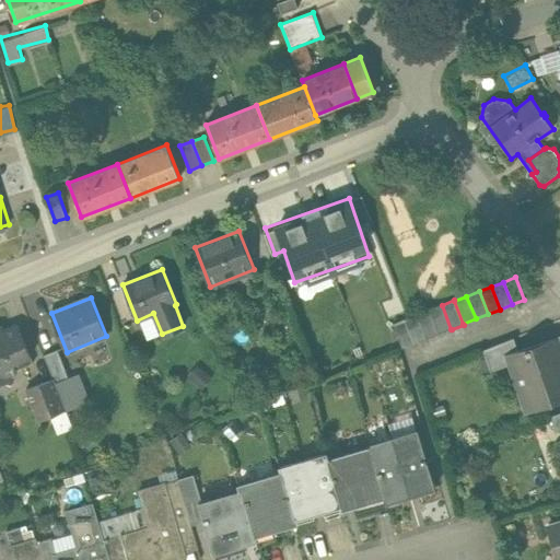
[(442,305),(430,310),(439,334),(451,329),(442,305)]
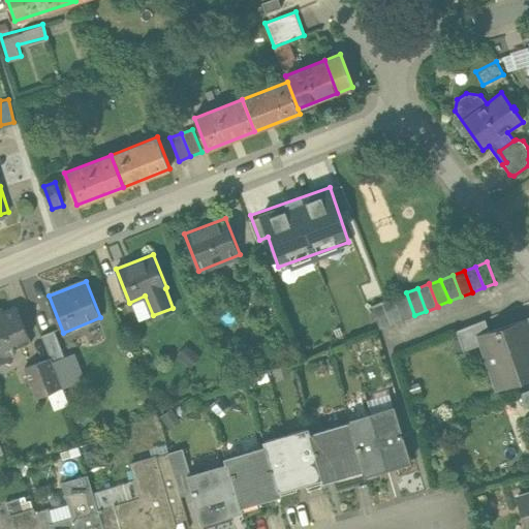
[(406,292),(394,297),(403,320),(414,315),(406,292)]
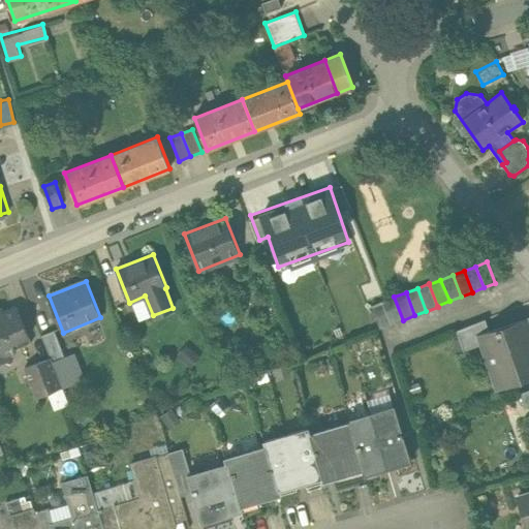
[(387,300),(382,302),(392,324),(403,320),(394,297),(387,300)]
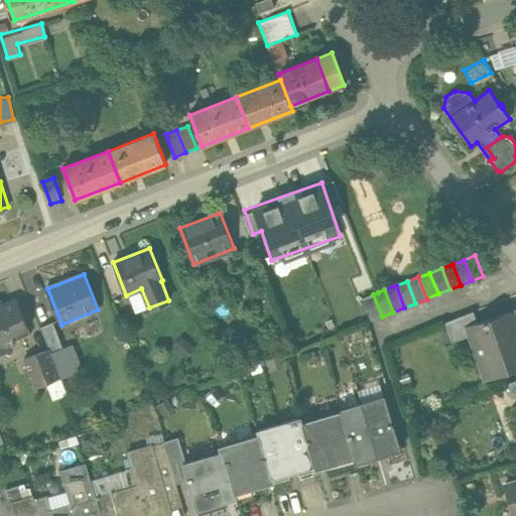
[(382,316),(373,294),(362,298),(371,320),(382,316)]
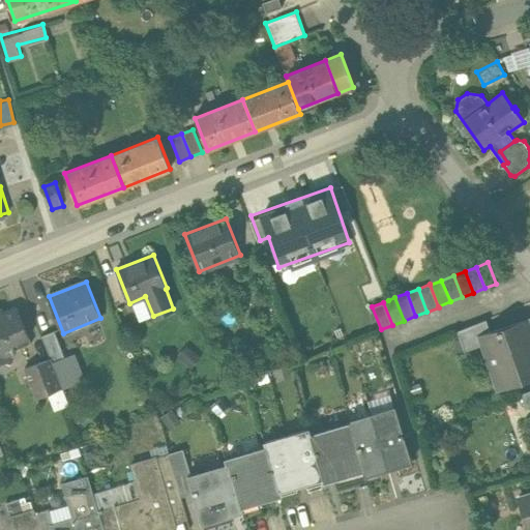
[(19,310),(0,317),(0,357),(16,351),(12,344),(28,337),(28,339),(30,339),(19,310)]
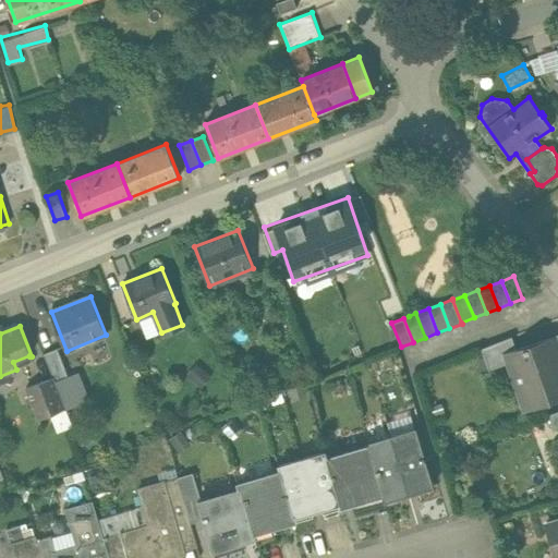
[(512,337),(482,349),(488,370),(510,363),(508,355),(518,352),(512,337)]
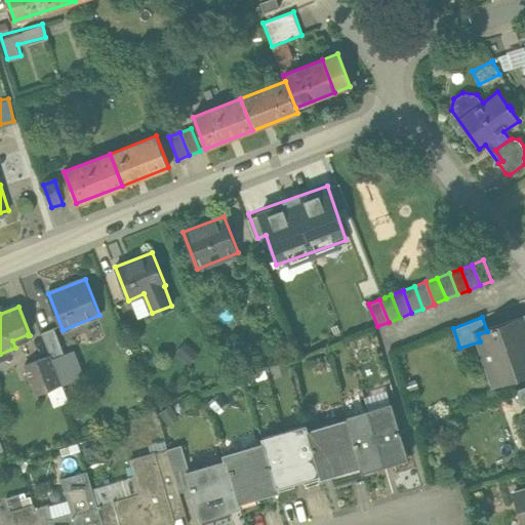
[(524,329),(521,320),(496,328),(496,327),(492,328),(492,329),(487,331),(478,334),(480,341),(494,382),(524,372),(524,329)]
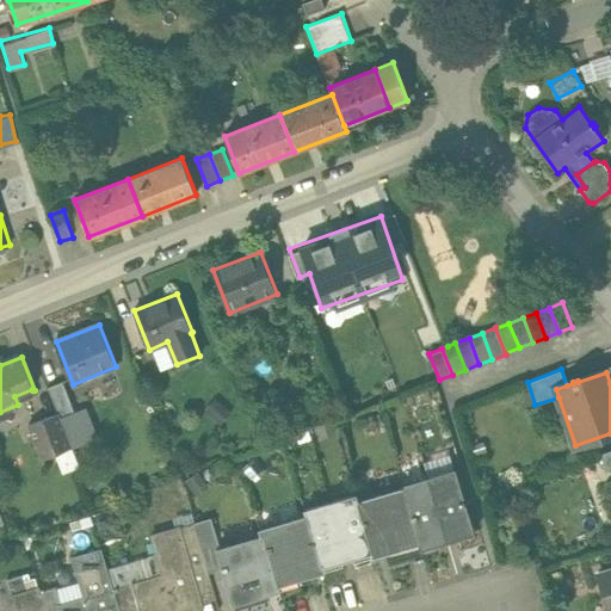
[(75,413),(63,382),(49,388),(59,414),(61,418),(75,413)]
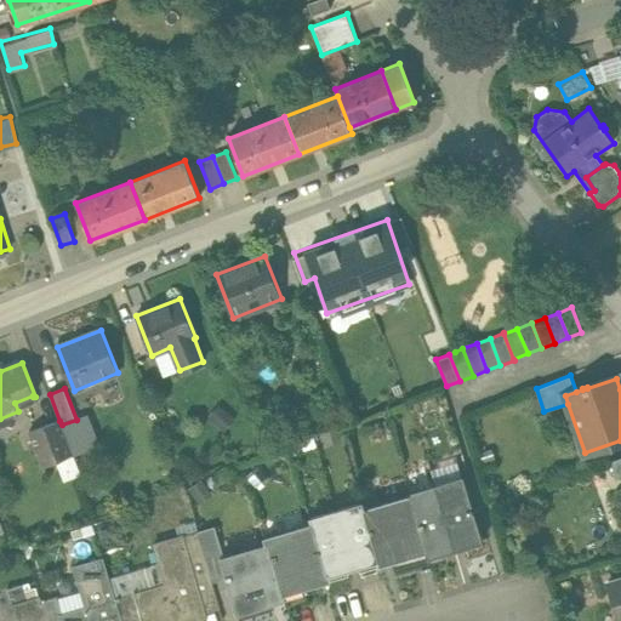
[(77,420),(62,425),(74,456),(101,445),(87,415),(77,420)]
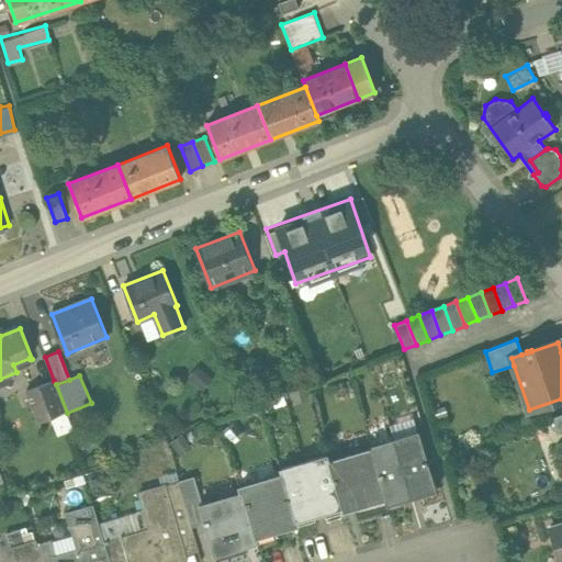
[(56,384),(54,381),(42,385),(55,417),(52,418),(58,436),(74,429),(67,413),(56,384)]
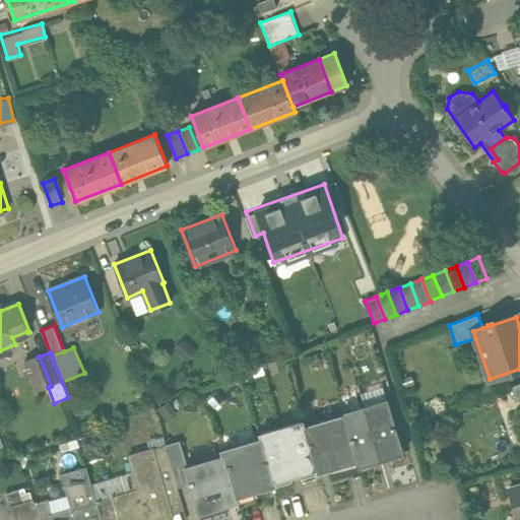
[(39,356),(25,363),(37,392),(48,387),(51,386),(39,356)]
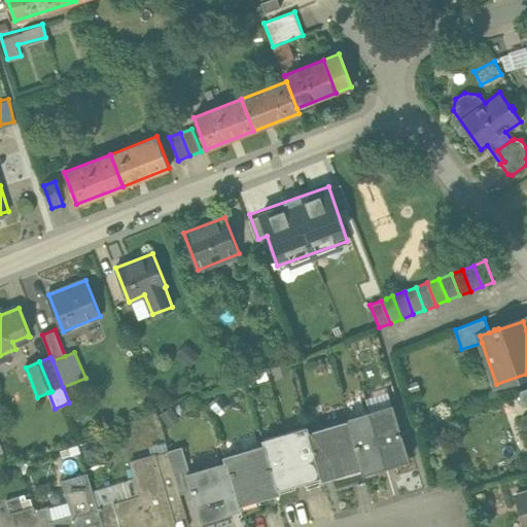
[(526,388),(518,392),(523,406),(526,403),(526,388)]
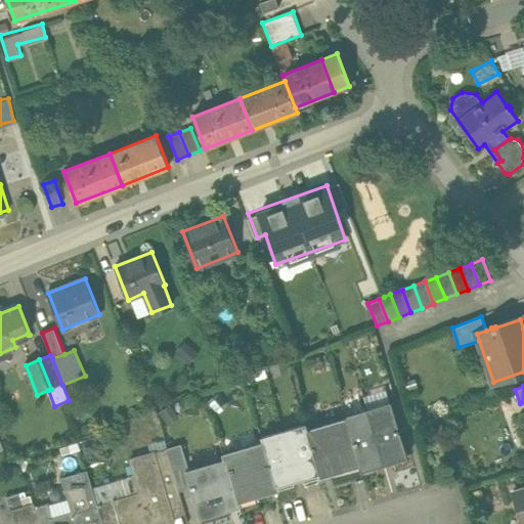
[(390,403),(367,410),(384,464),(406,457),(407,457),(391,402),(390,403)]
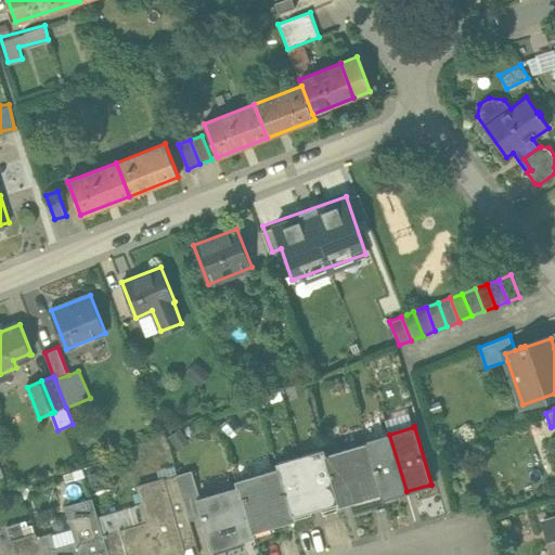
[(389,435),(366,441),(366,440),(365,441),(366,442),(381,493),(382,499),(383,499),(383,498),(407,491),(389,435)]
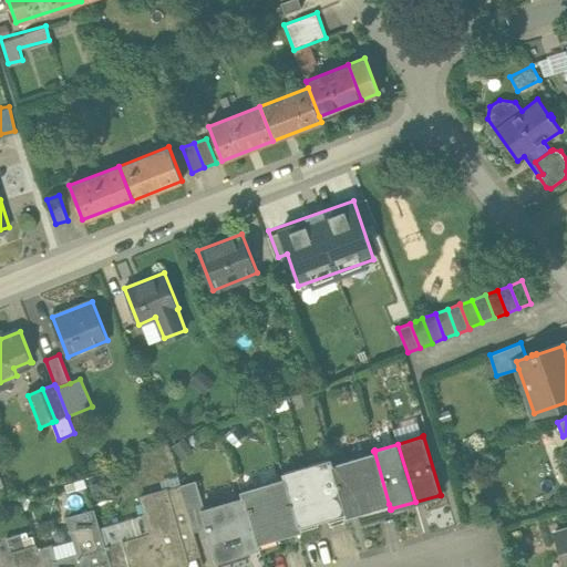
[(374,452),(332,465),(346,511),(344,511),(347,516),(359,513),(389,504),(374,452)]
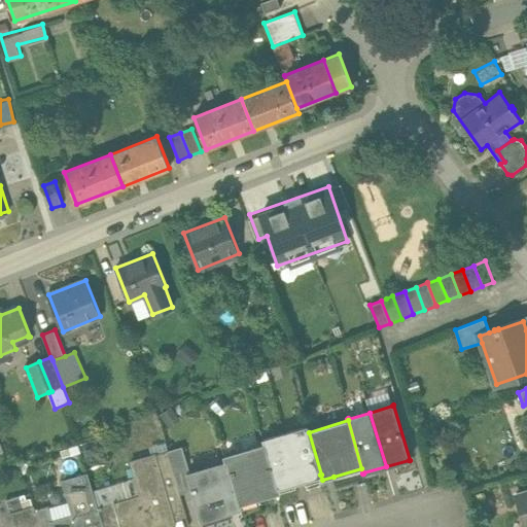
[(309,432),(307,426),(264,438),(262,438),(265,445),(277,487),(278,487),(320,475),(321,475),(309,432)]
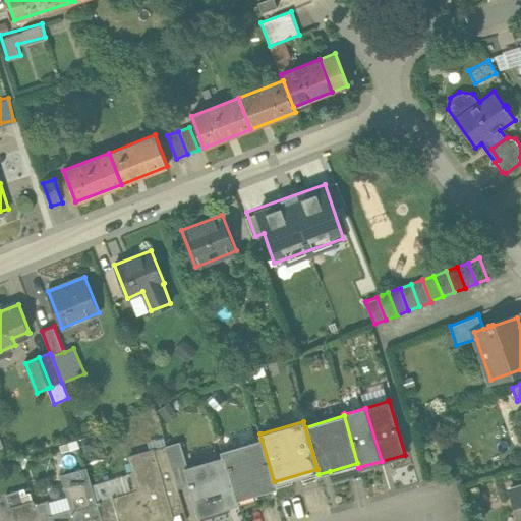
[(262,440),(223,451),(222,451),(224,456),(236,498),(237,498),(275,486),(275,487),(276,486),(275,481),(274,481),(262,440)]
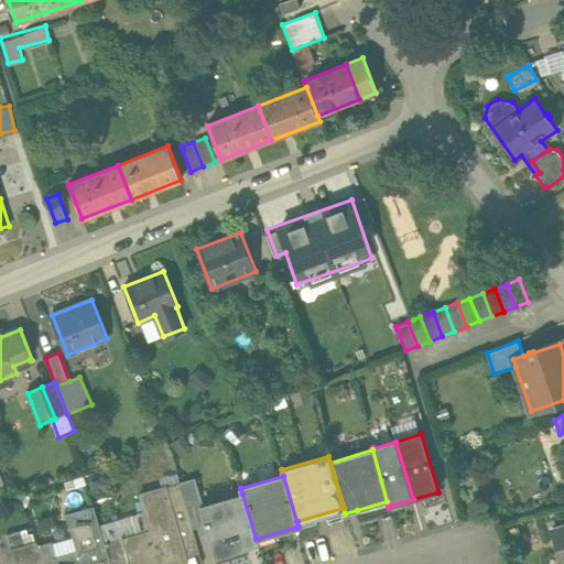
[(186,503),(199,499),(194,478),(180,483),(186,503)]
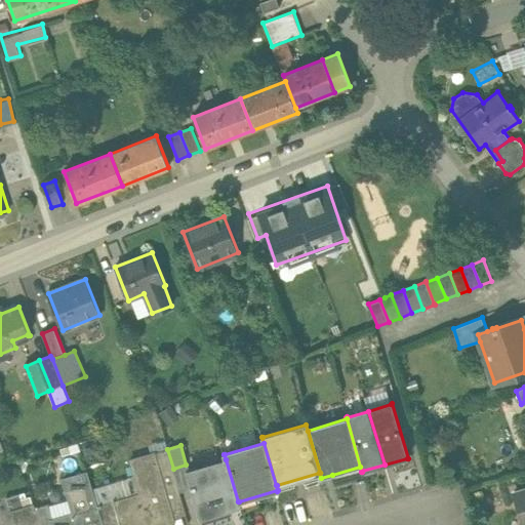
[(130,459),(140,494),(115,501),(121,524),(158,524),(158,523),(173,519),(165,490),(178,486),(173,469),(167,449),(130,459)]
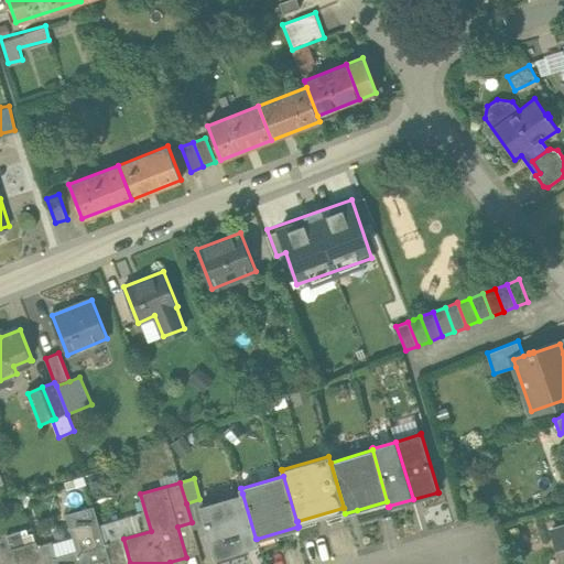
[(202,506),(201,506),(206,524),(215,557),(258,544),(257,539),(256,539),(242,494),(202,506)]
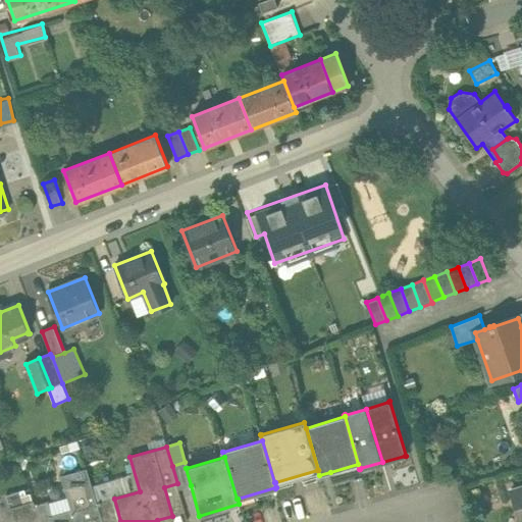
[(177,483),(178,489),(191,485),(186,468),(187,468),(185,462),(172,466),(177,483)]
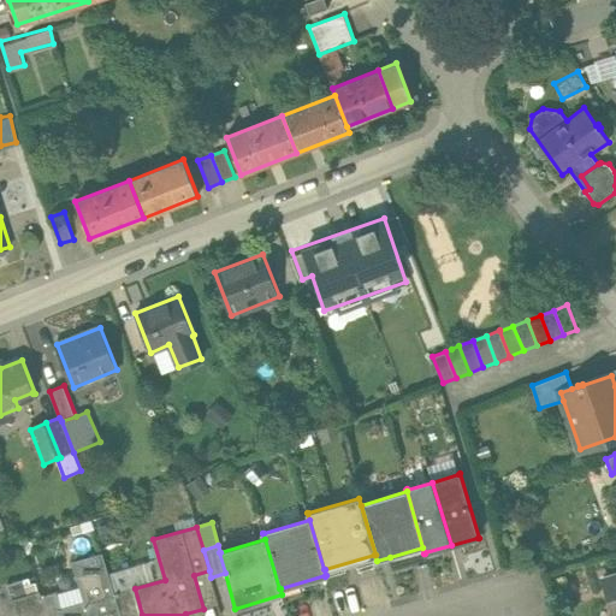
[(102,554),(75,562),(86,603),(63,609),(60,610),(61,615),(119,615),(113,593),(114,593),(102,554)]
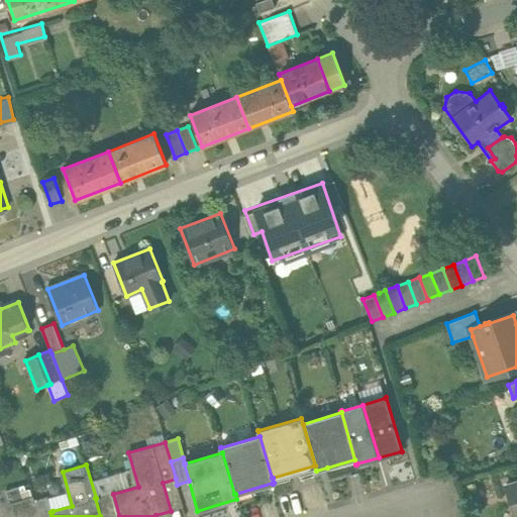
[(176,479),(163,483),(171,511),(184,507),(177,485),(176,479)]
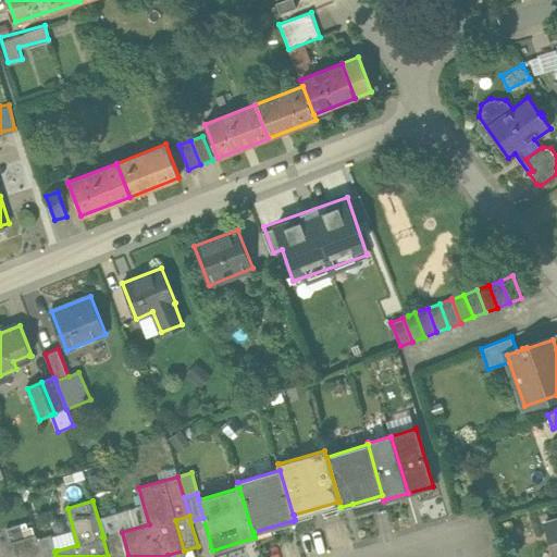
[(556,556),(556,519),(545,523),(555,556),(556,556)]
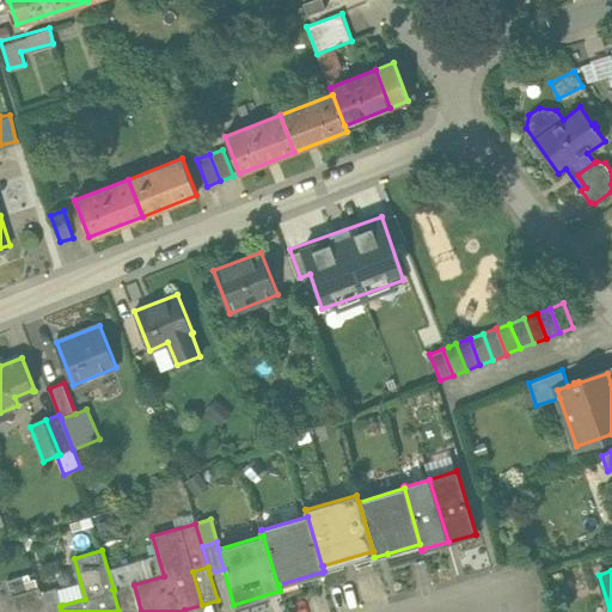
[(141,611),(134,585),(118,589),(118,588),(114,589),(112,589),(118,611),(141,611)]
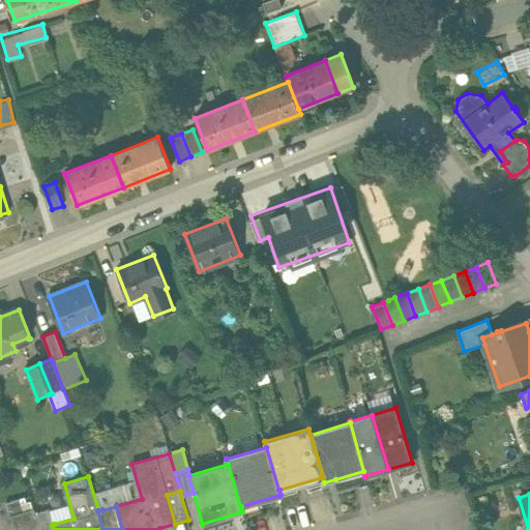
[(50,508),(39,511),(38,510),(35,510),(35,509),(34,509),(40,529),(53,529),(52,525),(54,524),(50,508)]
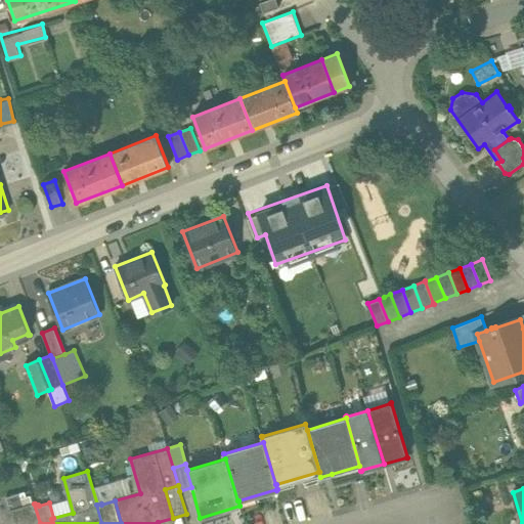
[(40,523),(34,504),(10,511),(14,523),(40,523)]
